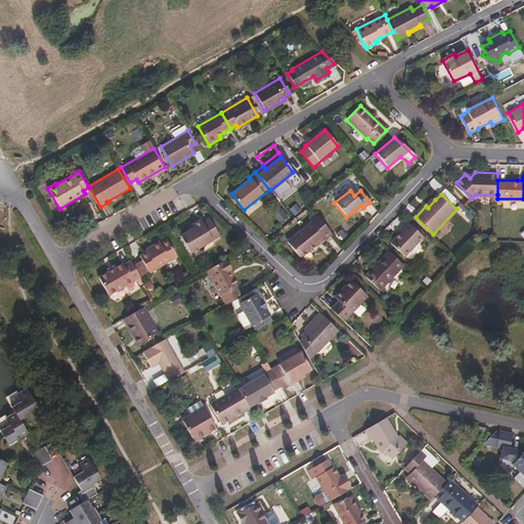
[(428,208),(435,200),(433,199),(426,206),(428,208)]
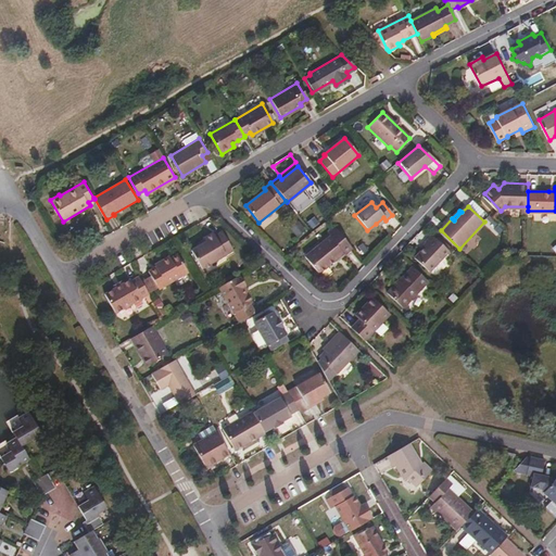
[(312,230),(320,225),(315,217),(307,223),(312,230)]
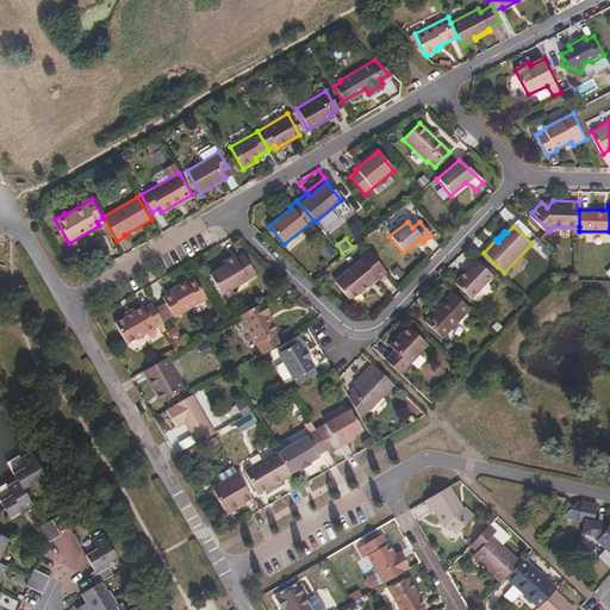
[(415,249),(423,242),(421,238),(412,246),(415,249)]
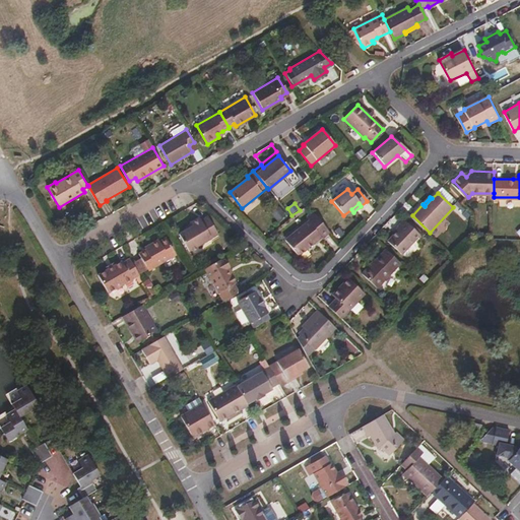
[(298,256),(313,243),(327,231),(313,212),(306,218),(308,220),(283,240),(298,256)]
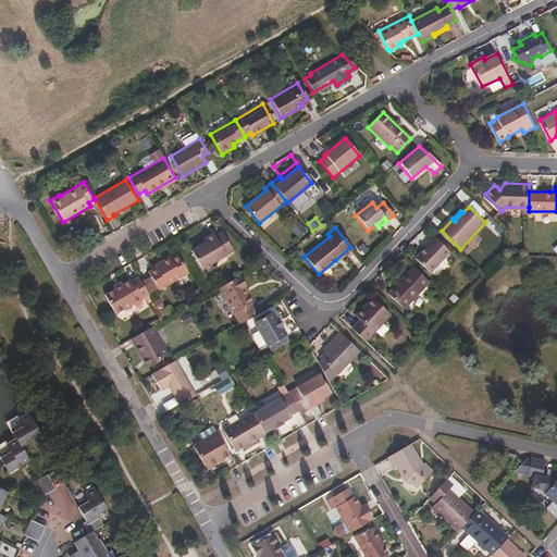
[(235,251),(223,232),(217,236),(215,235),(206,240),(207,243),(193,251),(203,269),(235,251)]
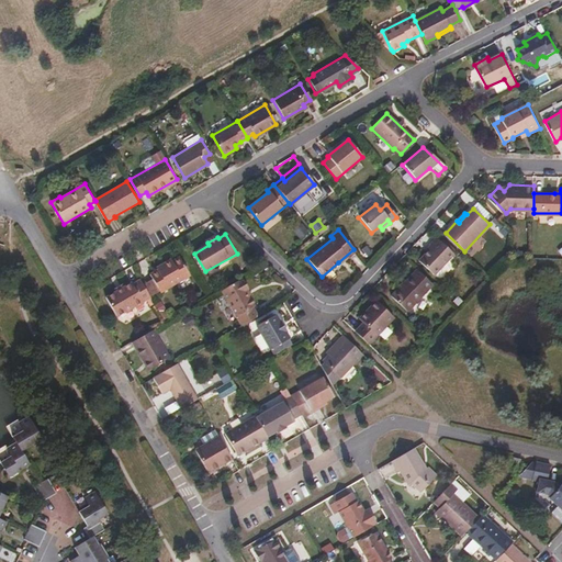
[(449,247),(451,245),(446,239),(444,242),(438,236),(431,244),(434,247),(420,260),(436,274),(456,254),(454,253),(449,247)]
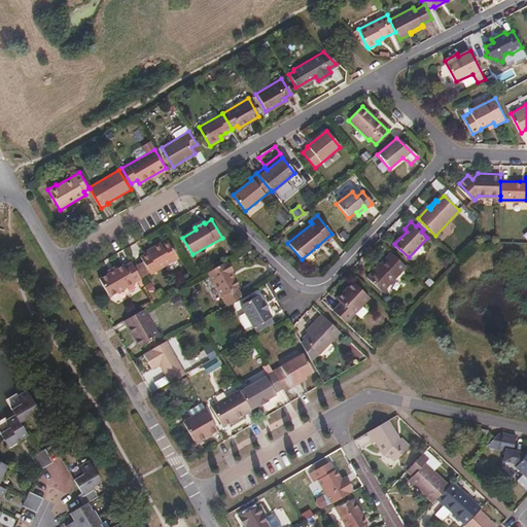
[(343,231),(337,237),(344,244),(350,238),(343,231)]
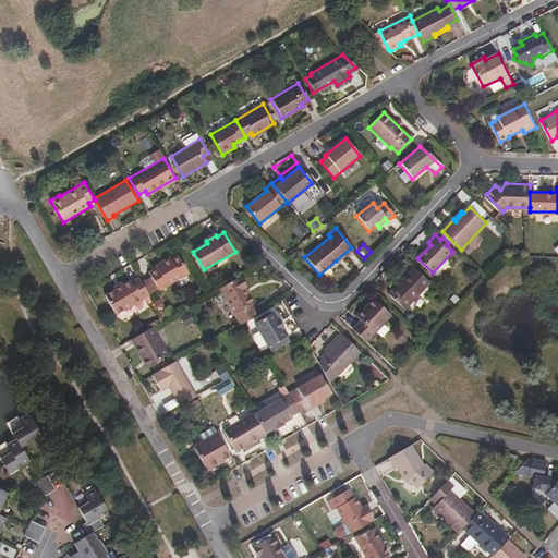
[(337,263),(353,250),(351,247),(336,261),(337,263)]
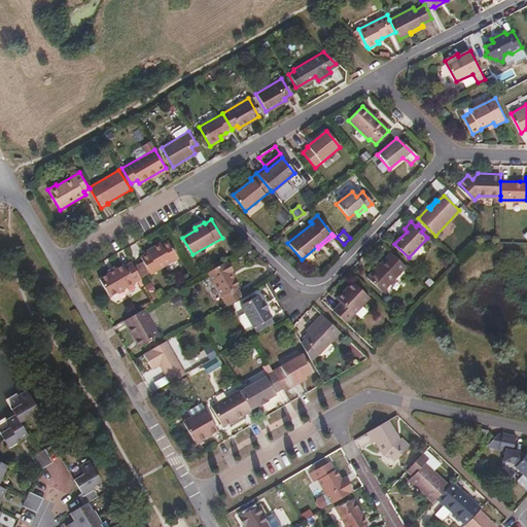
[(153,250),(148,253),(142,257),(151,274),(178,258),(170,243),(164,247),(161,244),(152,248),(153,250)]
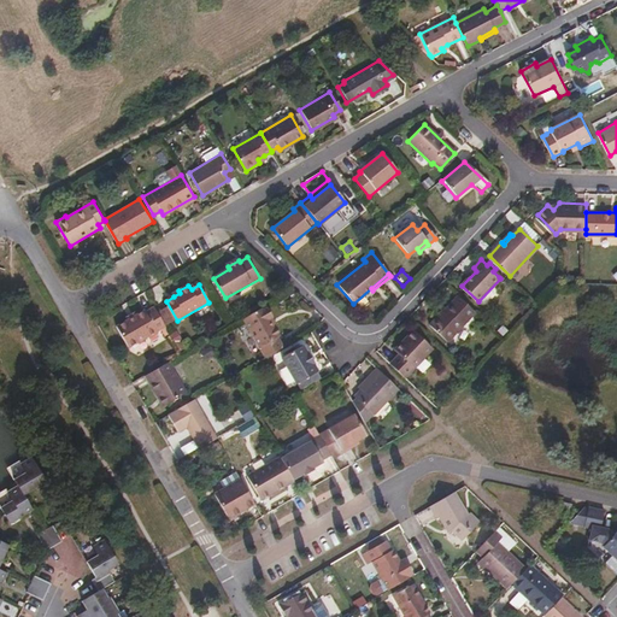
[(456,334),(477,311),(459,294),(446,309),(447,310),(444,315),(442,313),(433,323),(450,338),(454,333),(456,334)]
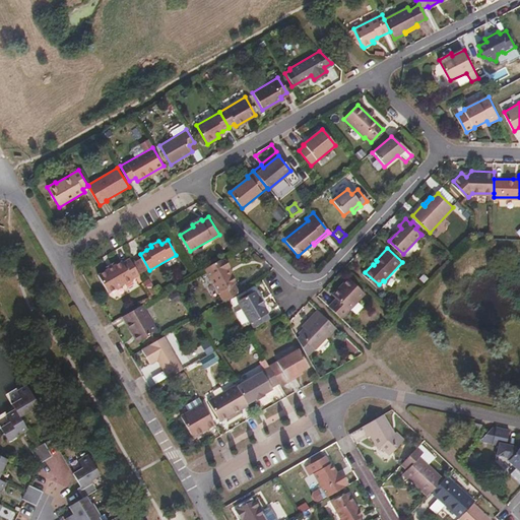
[(224,301),(240,293),(235,283),(236,282),(232,275),(226,268),(230,267),(223,257),(205,269),(224,301)]
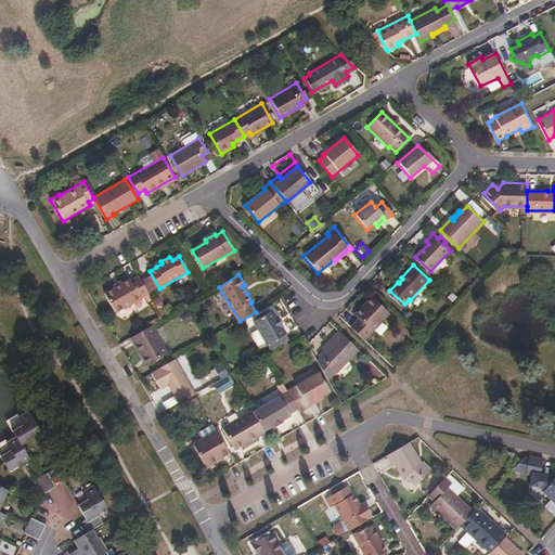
[(150,294),(139,276),(131,281),(129,279),(123,283),(115,287),(104,293),(116,312),(123,309),(125,309),(130,307),(130,305),(133,302),(134,304),(141,299),(141,298),(150,294)]
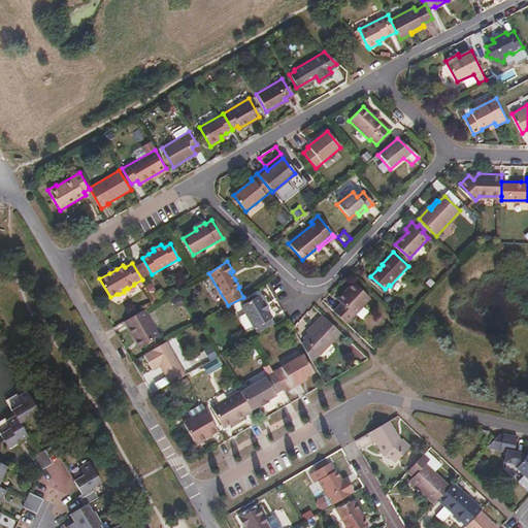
[(335,308),(349,322),(372,297),(355,281),(344,292),(348,295),(341,300),(342,301),(335,308)]
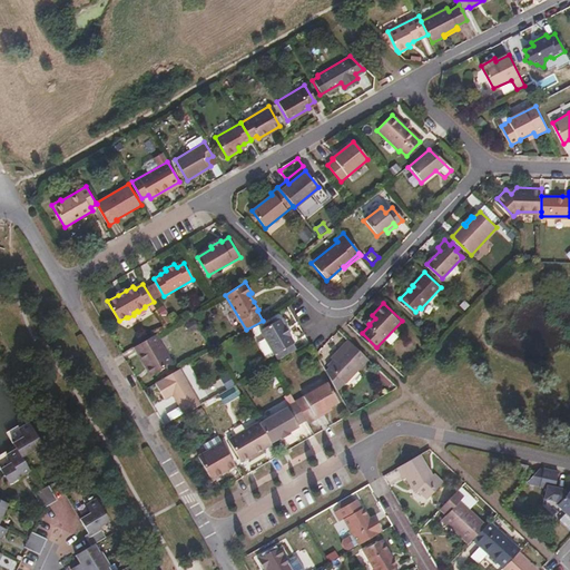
[(375,318),(372,315),(366,322),(369,324),(375,318)]
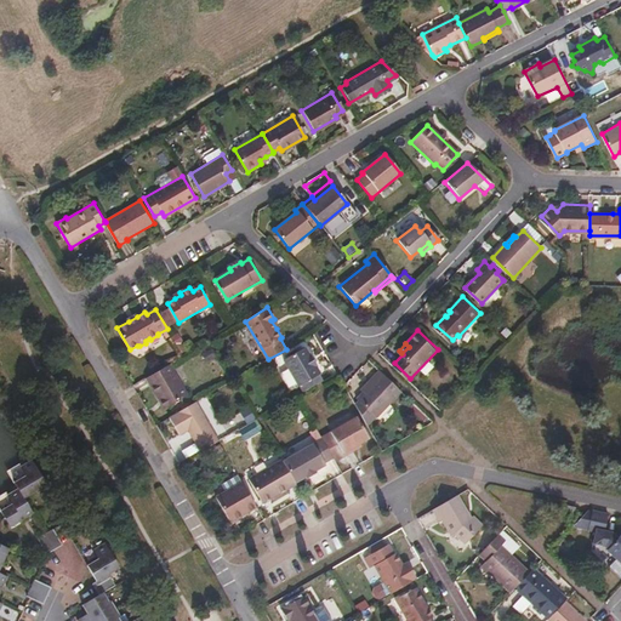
[(286,393),(319,375),(320,374),(315,366),(317,365),(311,354),(309,354),(305,348),(271,368),(285,393),(286,393)]
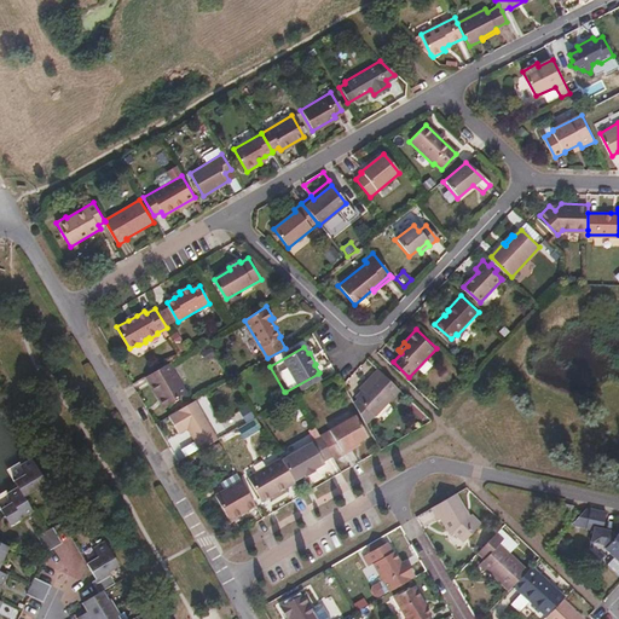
[(169,363),(146,376),(158,398),(163,397),(167,404),(187,393),(169,363)]
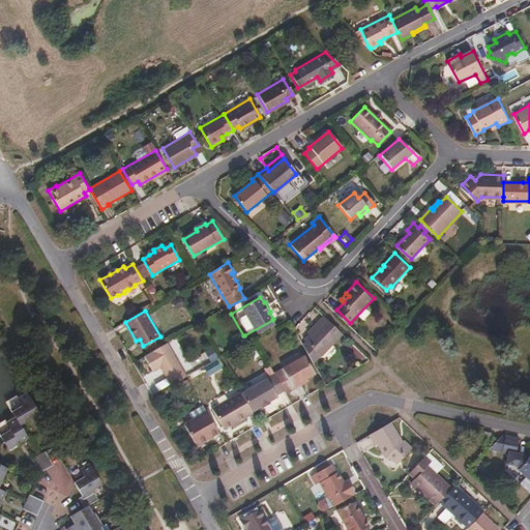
[(321,356),(342,334),(323,316),(318,322),(320,324),(308,335),(304,340),(306,343),(321,356)]
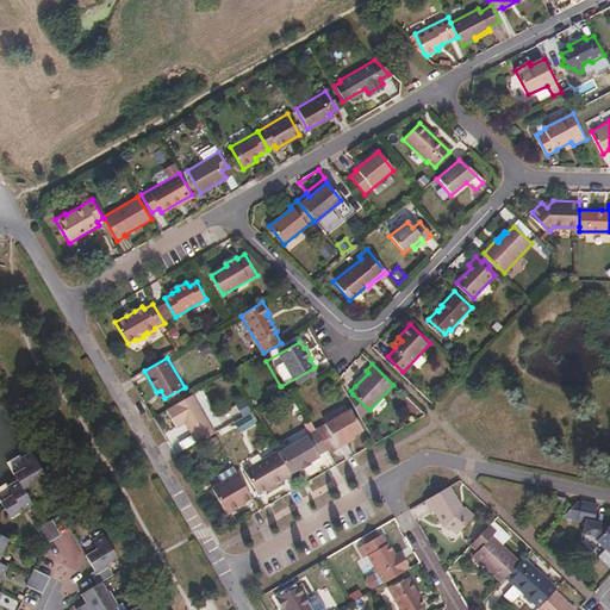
[(285,392),(317,374),(313,368),(281,386),(285,392)]
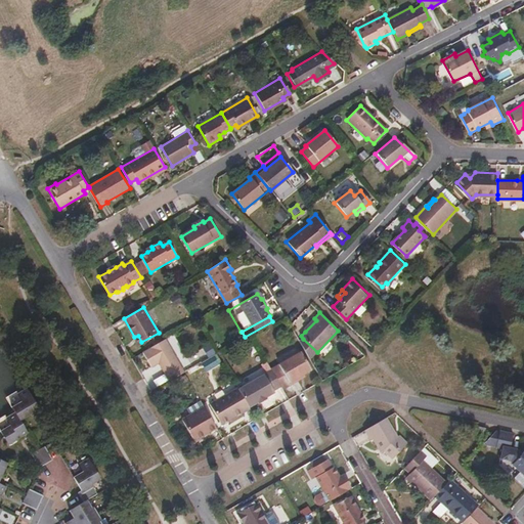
[(316,320),(314,318),(304,330),(305,332),(316,320)]
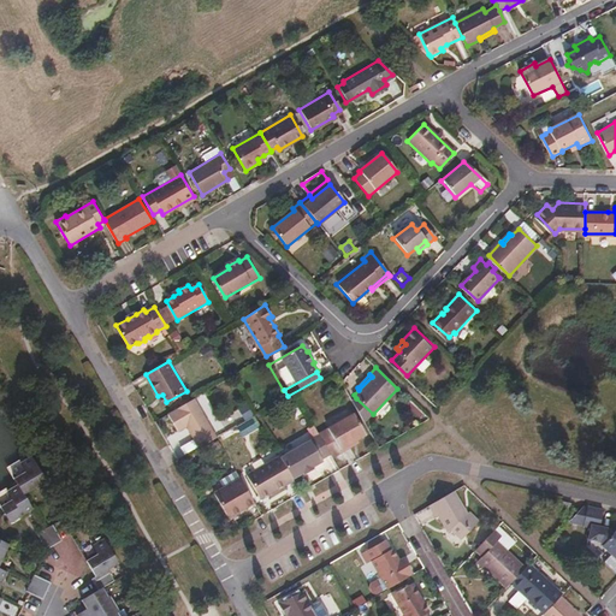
[(187,426),(200,448),(217,438),(194,398),(167,414),(177,431),(187,426)]
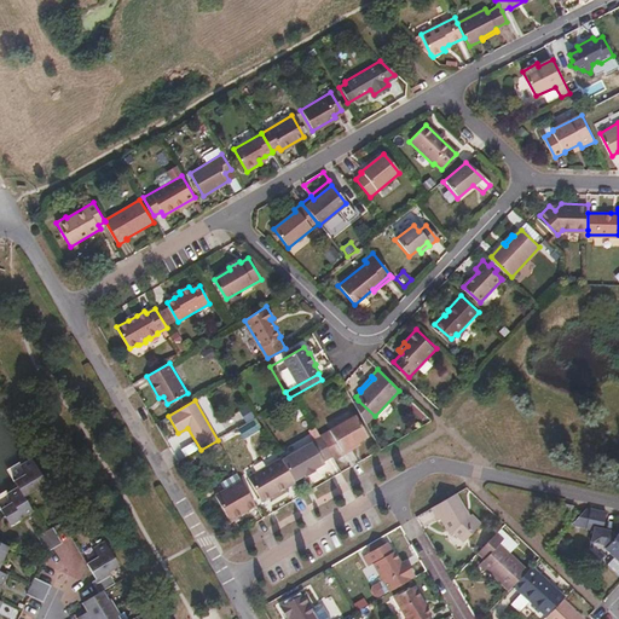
[(354,404),(366,424),(375,416),(358,400),(354,404)]
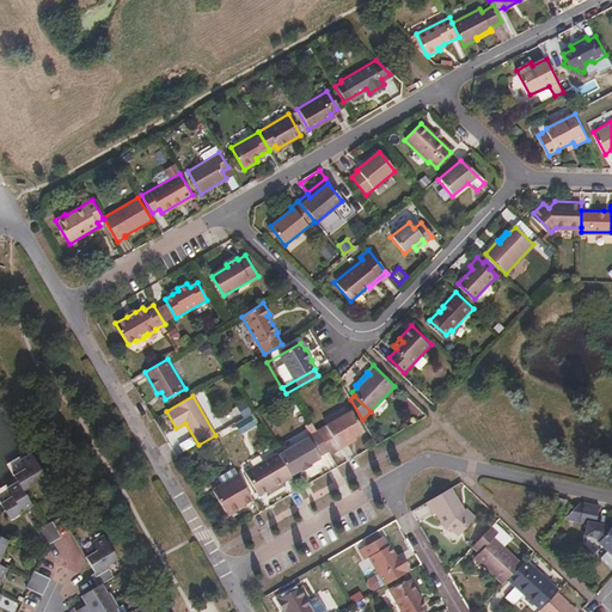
[(326,426),(340,448),(349,444),(348,440),(355,436),(363,430),(352,411),(326,426)]
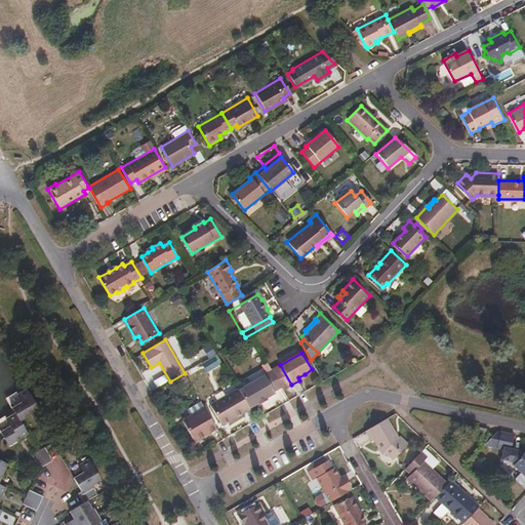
[(282,387),(284,390),(291,385),(280,365),(272,369),(273,370),(282,387)]
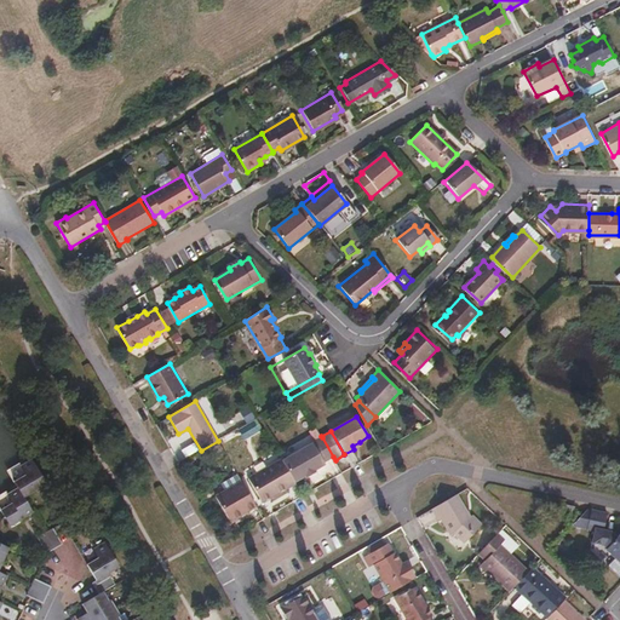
[(283,460),(296,482),(305,476),(308,477),(316,472),(315,470),(325,464),(323,463),(333,457),(322,437),(283,460)]
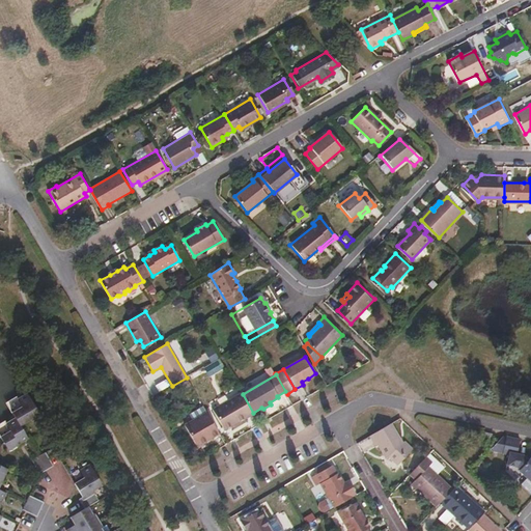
[(20,424),(39,413),(28,392),(19,398),(23,406),(14,411),(16,417),(20,424)]
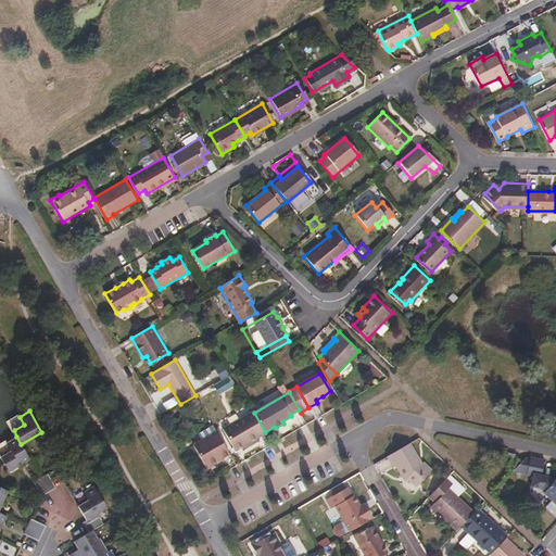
[(244,445),(266,433),(265,432),(254,413),(253,411),(224,428),(235,446),(242,442),(244,445)]
